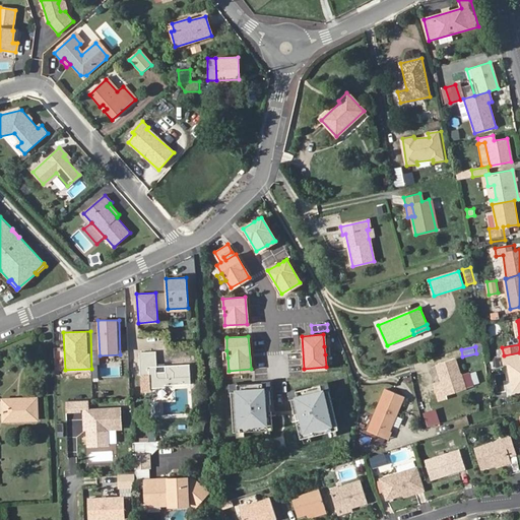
[(190,364),(166,366),(166,371),(157,372),(156,351),(140,352),(141,376),(142,387),(149,386),(191,384),(190,364)]
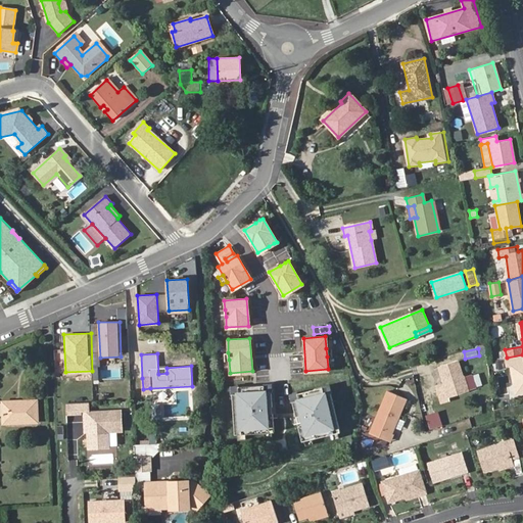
[(522,359),(522,354),(507,358),(508,367),(511,366),(515,392),(522,390),(522,359)]
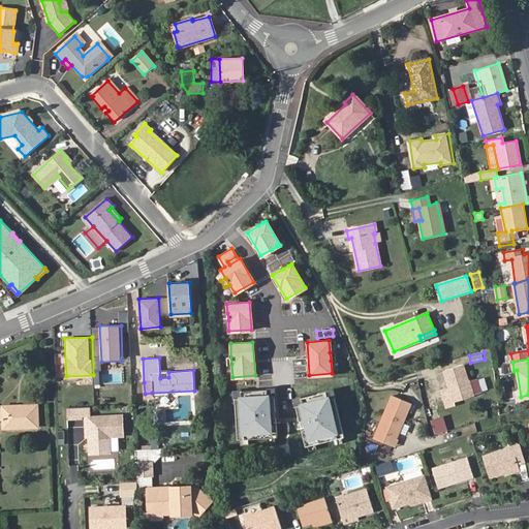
[(408,391),(419,386),(418,380),(406,383),(408,391)]
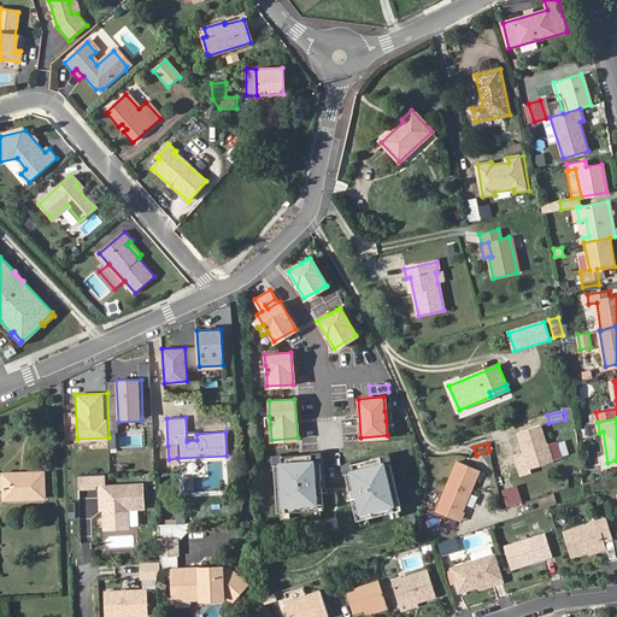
[(542,466),(538,469),(528,450),(498,463),(507,483),(524,476),(529,483),(547,475),(542,466)]
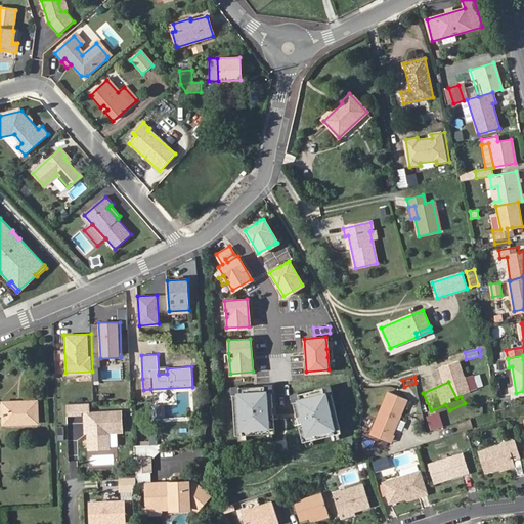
[(271,385),(237,387),(238,393),(231,394),(234,435),(274,432),(271,385)]
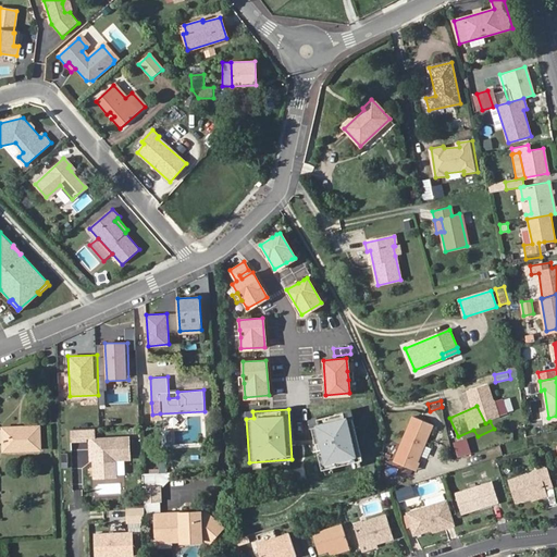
[(351,409),(323,410),(323,418),(317,418),(320,461),(362,459),(359,416),(351,416),(351,409)]
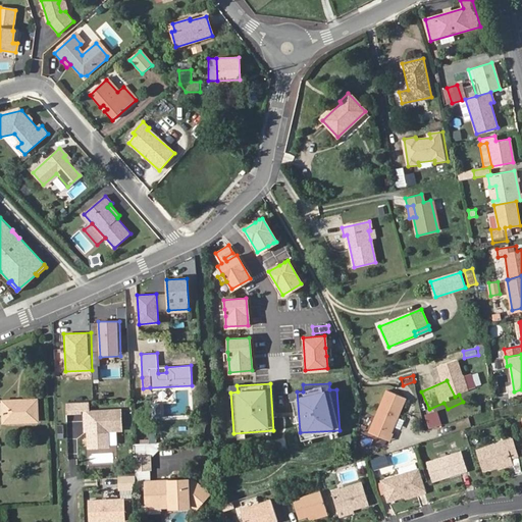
[(392,418),(395,418),(395,417),(403,397),(384,389),(378,406),(383,420),(383,421),(386,419),(387,418),(388,418),(392,418)]
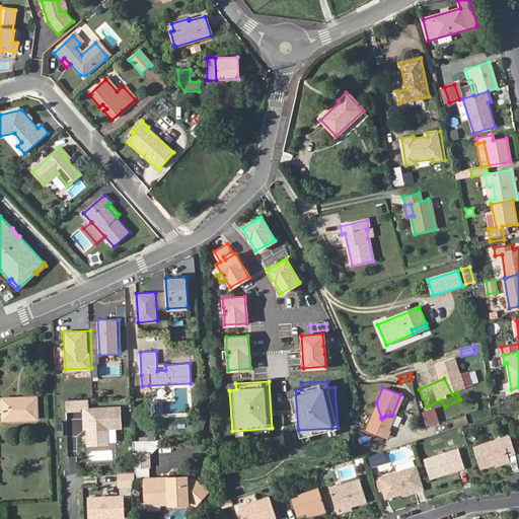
[(2,399),(3,421),(36,419),(35,398),(2,399)]
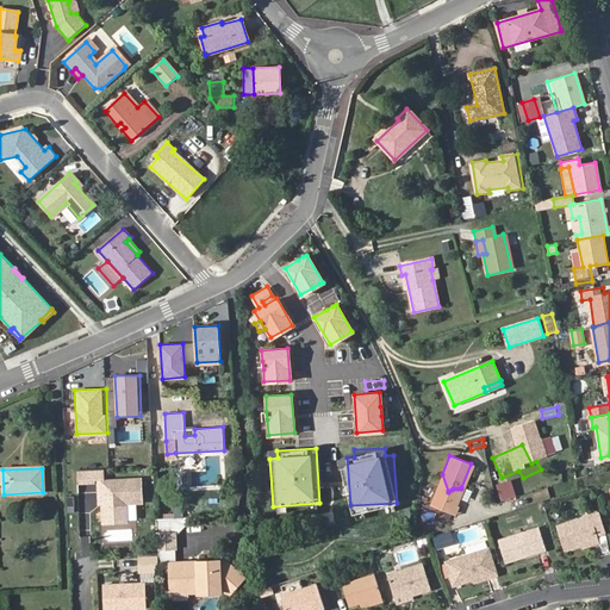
[(446,493),(448,492),(448,491),(442,474),(433,498),(441,500),(443,497),(446,495),(446,493)]
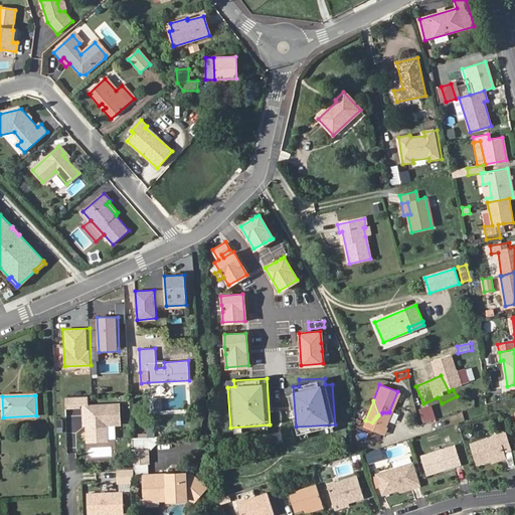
[(118,404),(82,406),(82,415),(86,415),(88,414),(89,422),(86,424),(87,442),(106,441),(106,424),(119,423),(118,404)]
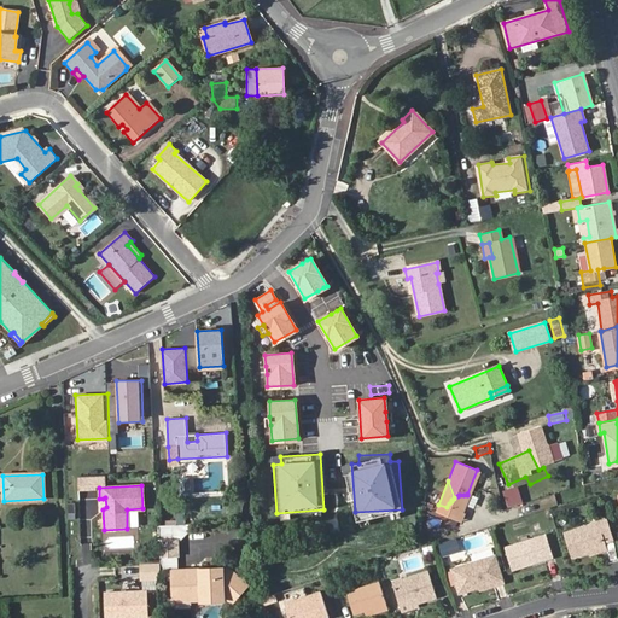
[(442,516),(461,523),(467,507),(472,508),(476,499),(467,495),(460,513),(447,507),(444,512),(442,514),(442,516)]
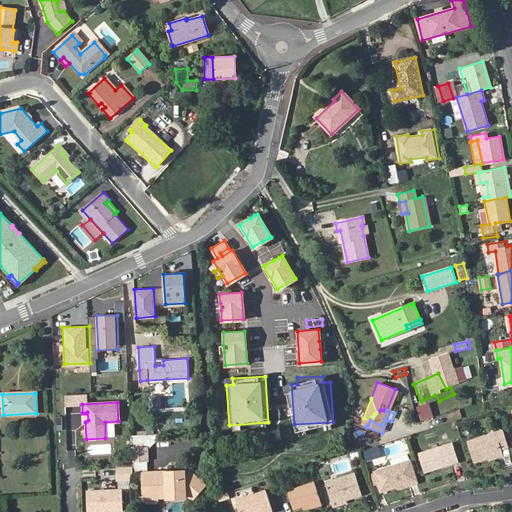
[(372,417),(370,420),(381,425),(387,410),(384,410),(381,410),(380,410),(379,411),(376,413),(374,414),(374,415),(372,417)]
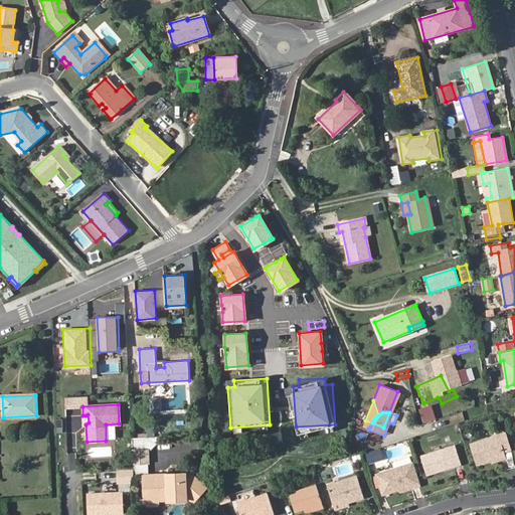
[(370,426),(372,422),(365,420),(363,427),(368,430),(368,428),(370,426)]
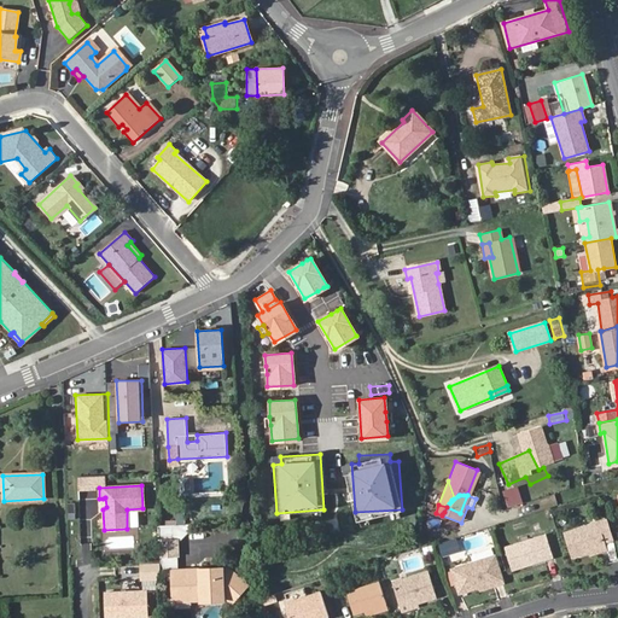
[(592,551),(607,546),(605,541),(612,538),(606,519),(566,531),(573,557),(592,551)]
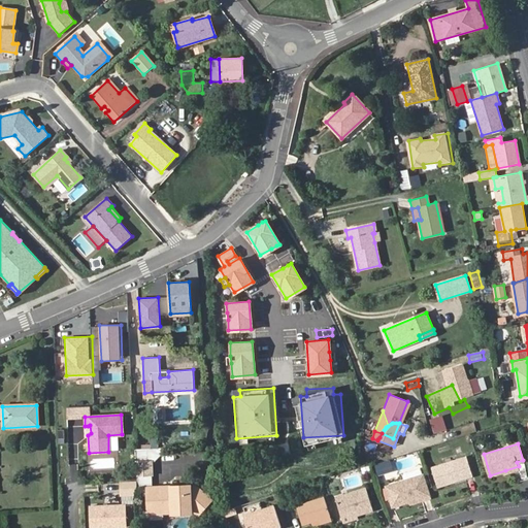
[(156,447),(135,449),(136,458),(157,456),(156,447)]
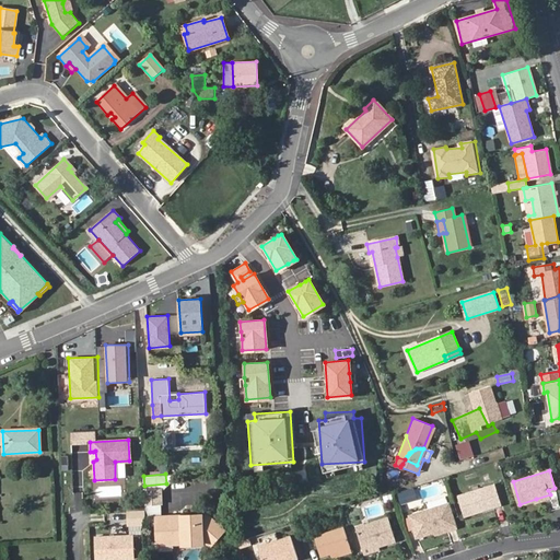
[(466,515),(498,504),(492,486),(461,496),(466,515)]
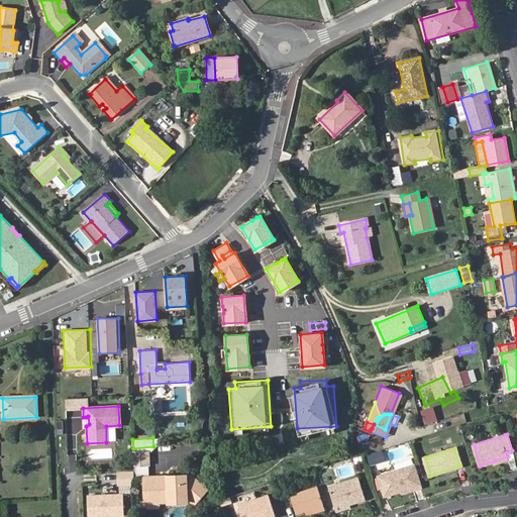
[(383,449),(368,454),(371,466),(387,461),(383,449)]
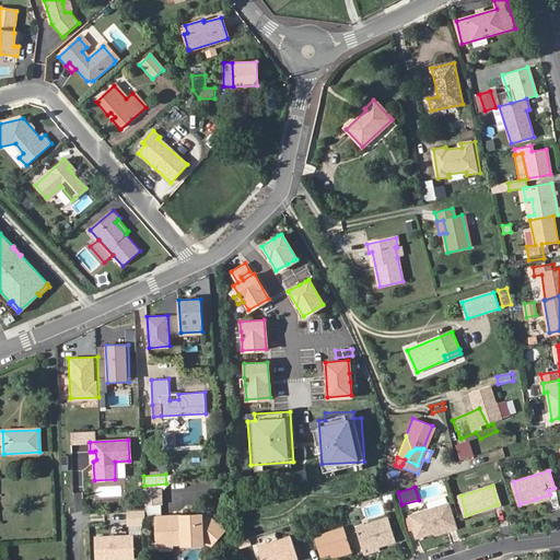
[(160,489),(142,490),(143,503),(160,502),(160,489)]
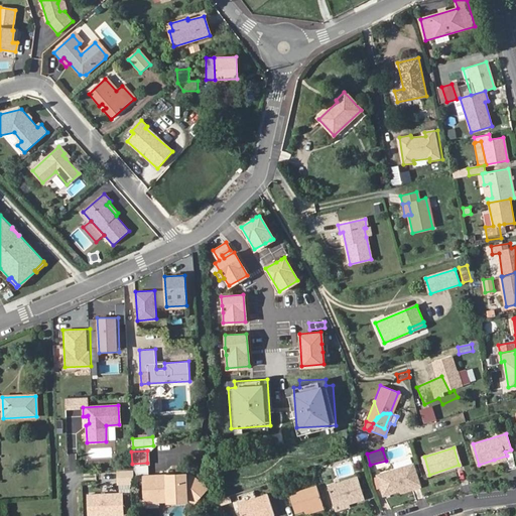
[(381,474),(388,495),(420,485),(414,464),(412,457),(398,462),(396,464),(398,469),(381,474)]
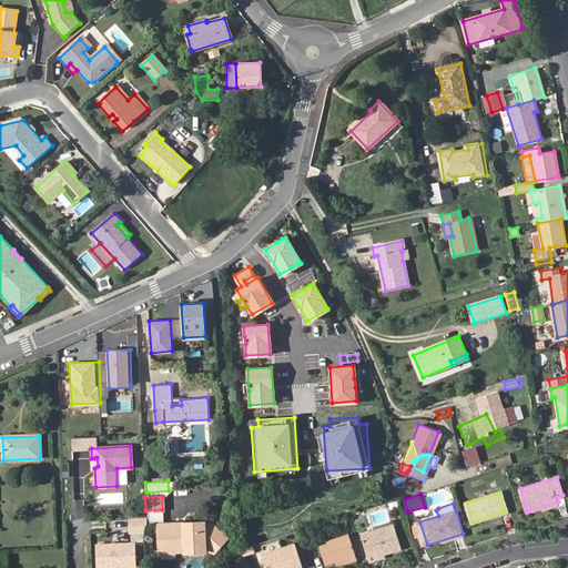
[(145,517),(129,518),(130,531),(146,531),(145,517)]
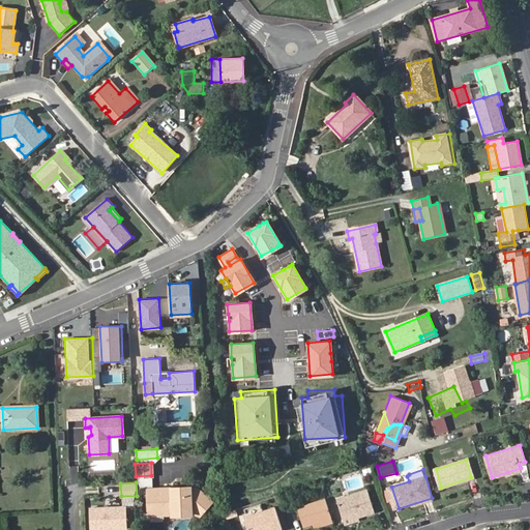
[(165,489),(145,490),(147,517),(163,516),(162,509),(192,507),(199,516),(212,501),(196,486),(190,492),(190,487),(170,488),(170,491),(166,491),(165,489)]
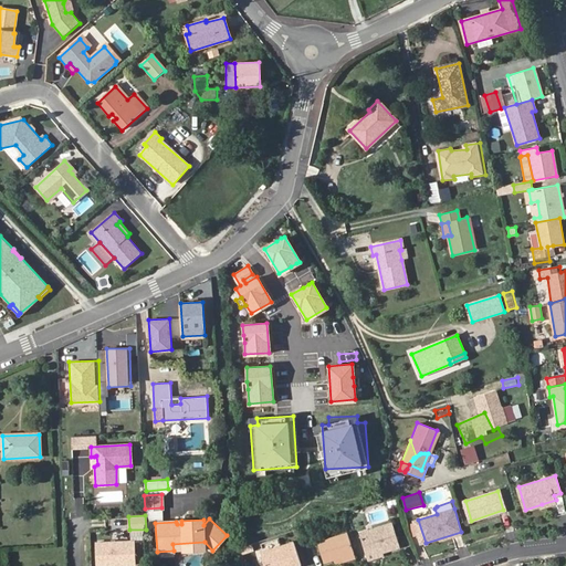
[(365,531),(371,551),(386,546),(387,548),(405,543),(397,521),(365,531)]
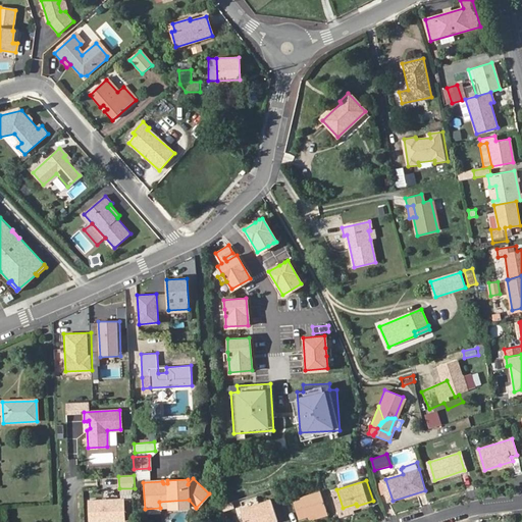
[(304,516),(312,513),(331,507),(325,489),(298,498),(304,516)]
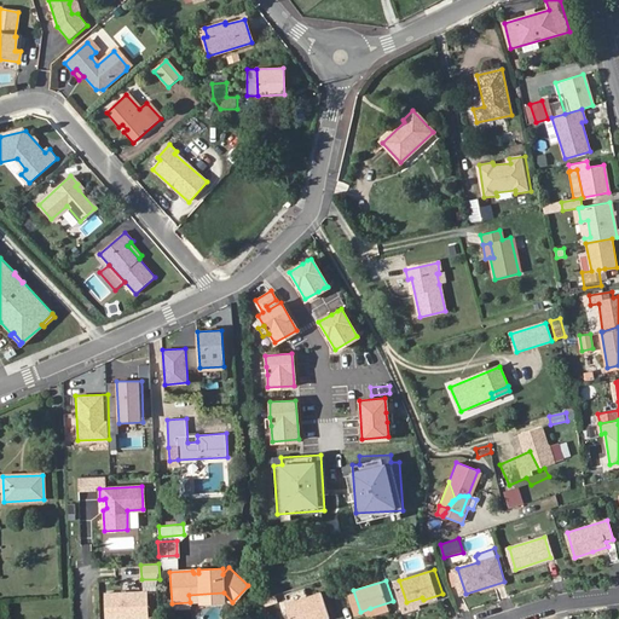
[(290,602),(296,618),(318,618),(335,614),(328,590),(290,602)]
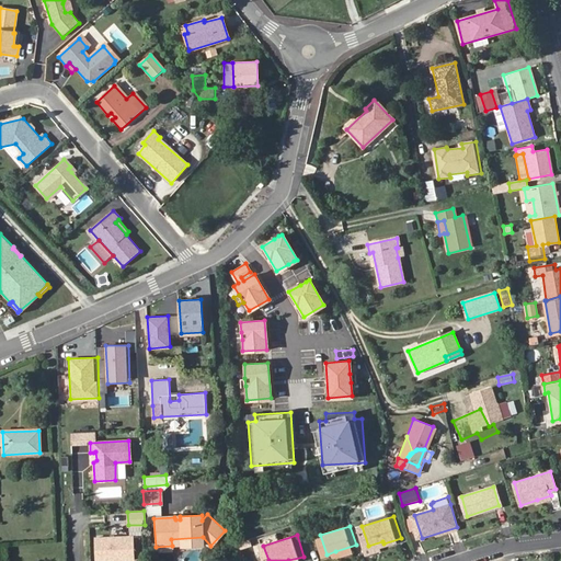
[(134,536),(94,537),(95,560),(134,559),(134,536)]
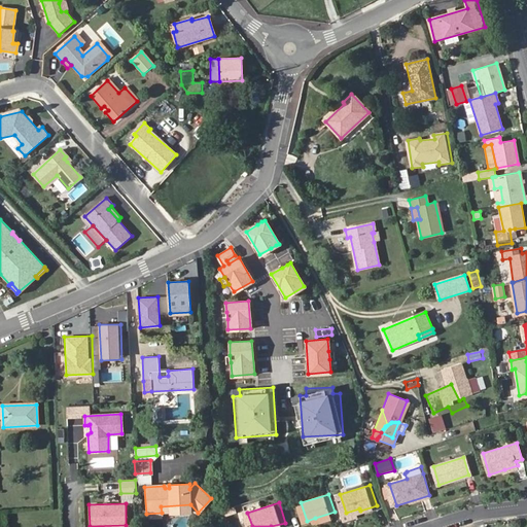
[(359,508),(346,513),(347,518),(361,514),(360,511),(359,508)]
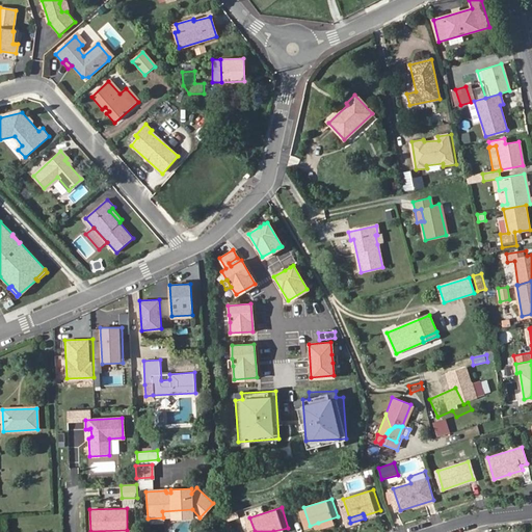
[(0,516),(0,531),(8,531),(7,531),(5,516),(0,516)]
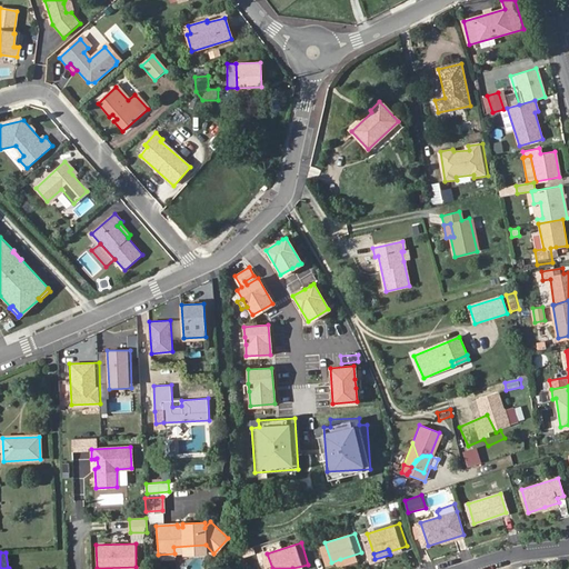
[(361,552),(340,559),(342,565),(362,558),(361,552)]
